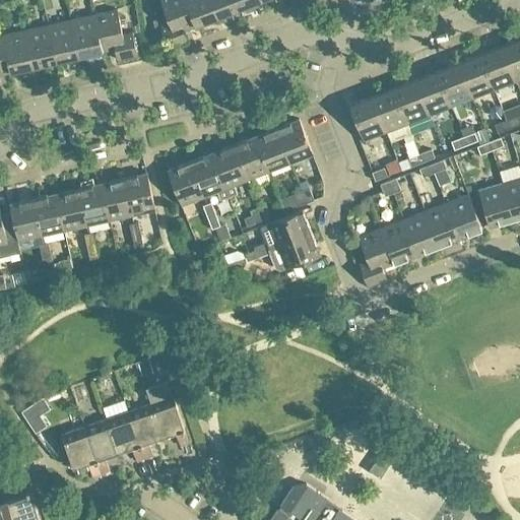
[(196,24),(186,0),(160,0),(170,22),(160,25),(169,48),(188,40),(184,29),(196,24)]
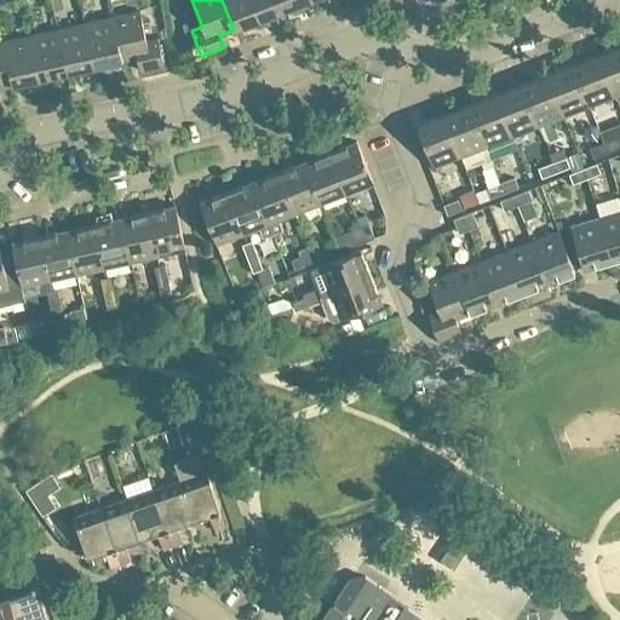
[(259,19),(252,0),(222,0),(234,29),(259,19)]
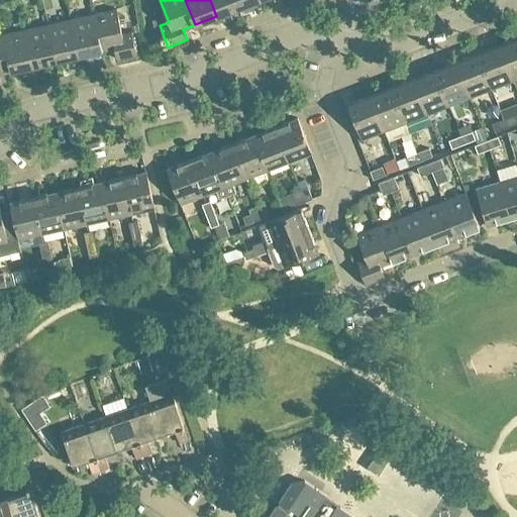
[(234,0),(210,0),(216,16),(238,7),(234,0)]
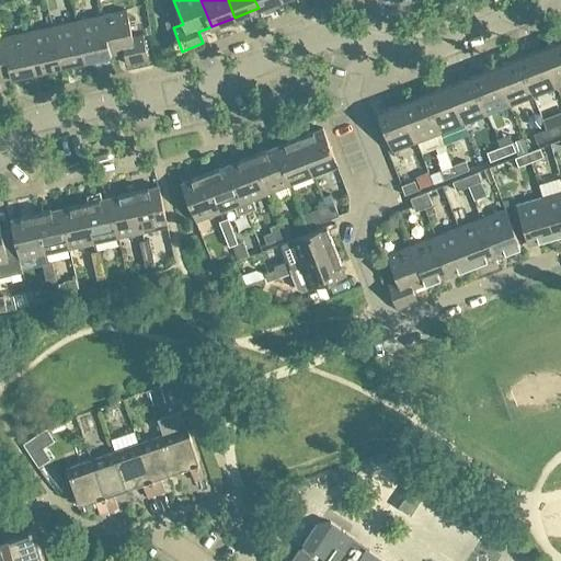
[(133,36),(126,9),(101,14),(110,55),(124,52),(127,64),(148,58),(142,34),(133,36)]
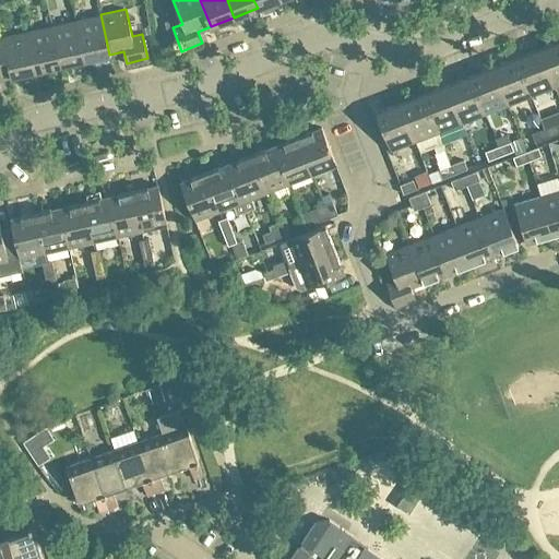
[(109,55),(100,14),(76,20),(85,60),(109,55)]
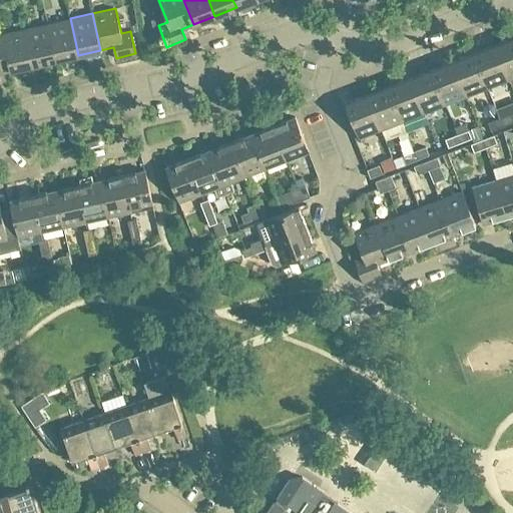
[(78,55),(70,18),(47,23),(56,60),(78,55)]
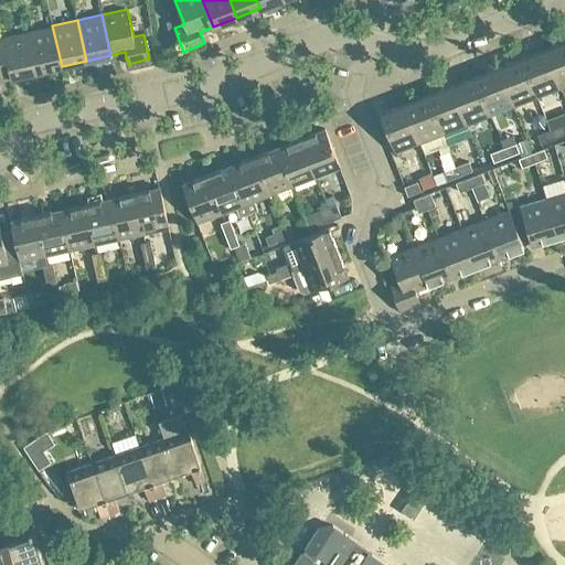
[(62,66),(52,25),(28,31),(36,72),(62,66)]
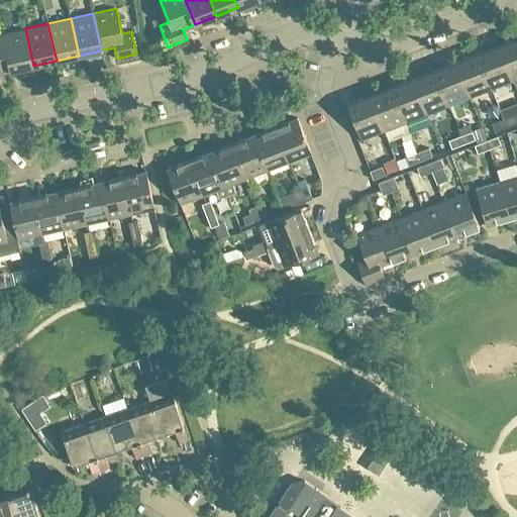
[(33,66),(25,28),(3,33),(11,71),(33,66)]
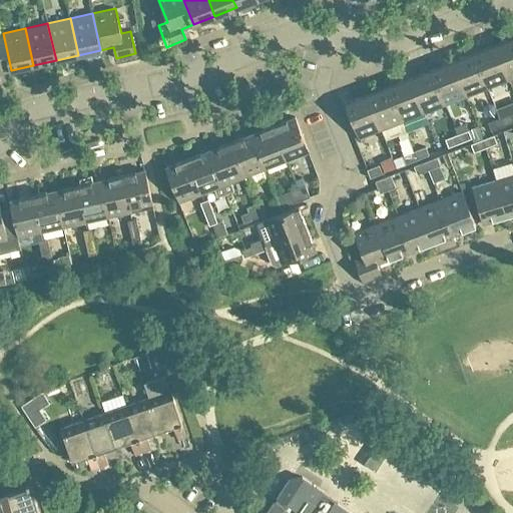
[(0,72),(11,70),(3,33),(0,33),(0,83),(1,84),(0,81),(0,72)]
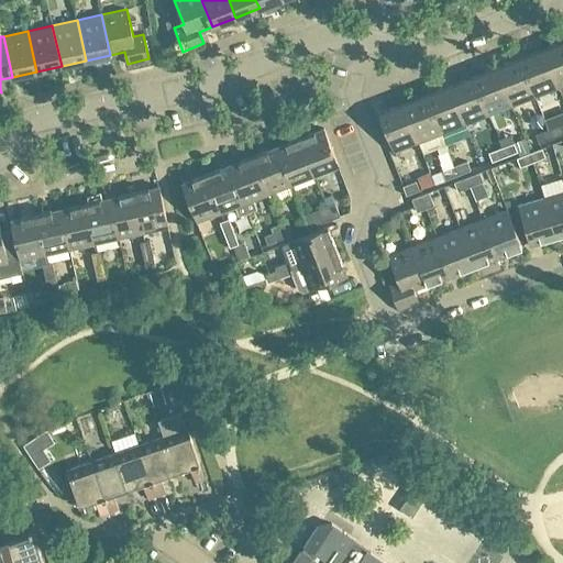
[(562,85),(562,40),(544,48),(559,87),(562,85)]
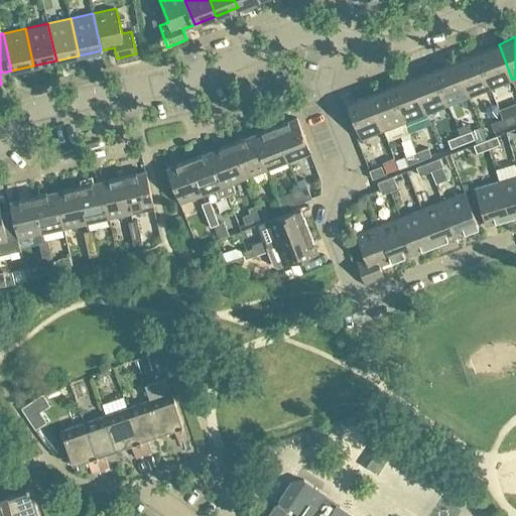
[(512,80),(499,44),(477,52),(491,88),(512,80)]
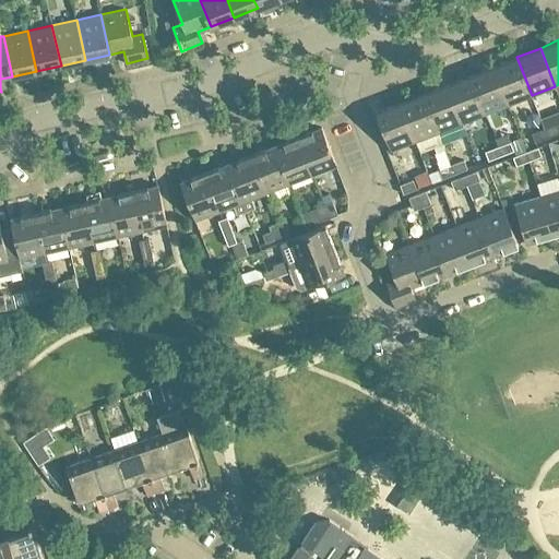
[(532,95),(516,57),(494,66),(509,104),(532,95)]
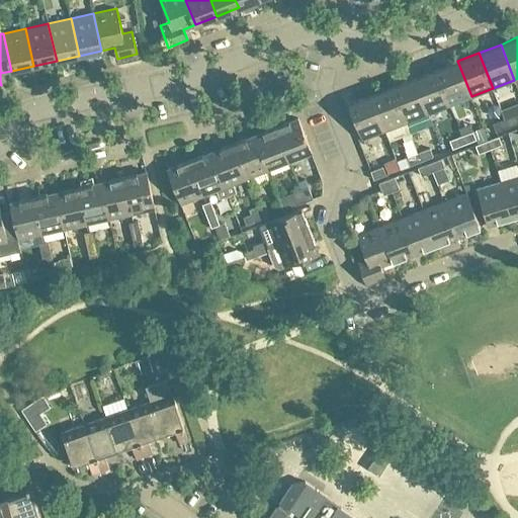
[(471,96),(457,61),(436,70),(449,104),(471,96)]
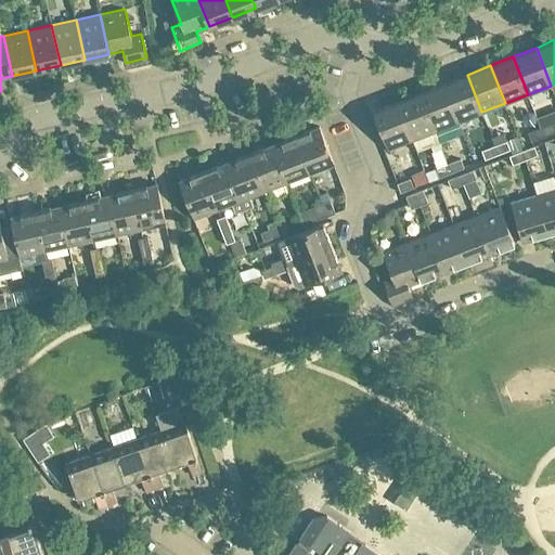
[(481,112),(467,75),(443,84),(459,121),(481,112)]
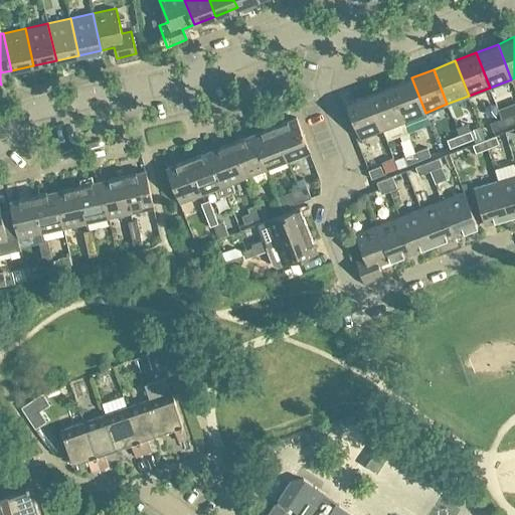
[(425,113),(411,77),(390,86),(404,121),(425,113)]
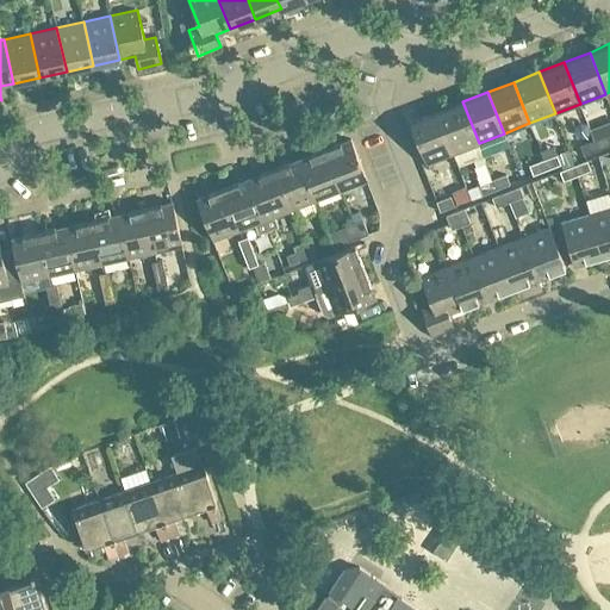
[(479,143),(462,101),(437,112),(453,153),(479,143)]
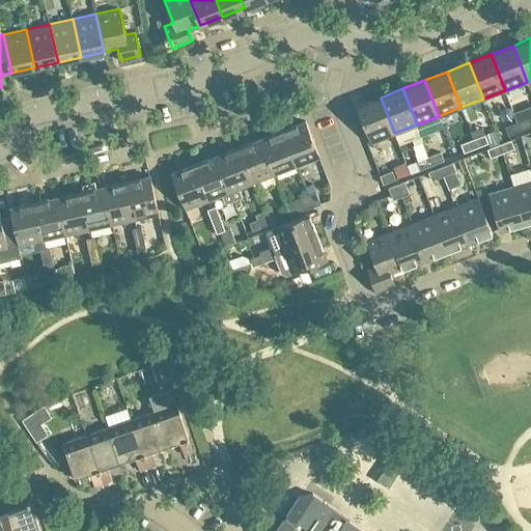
[(394,133),(381,98),(358,106),(371,142),(394,133)]
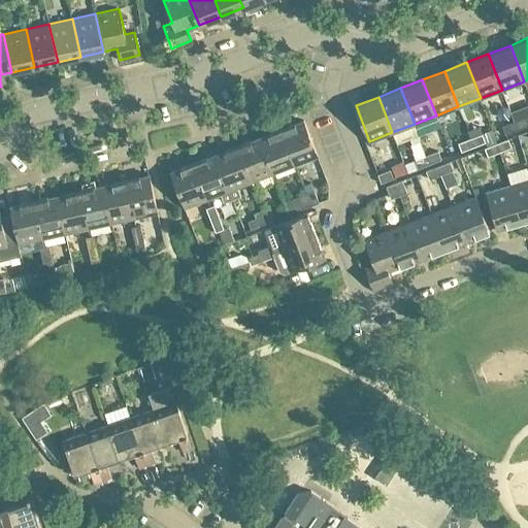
[(527,121),(526,116),(514,121),(518,129),(527,125),(527,121)]
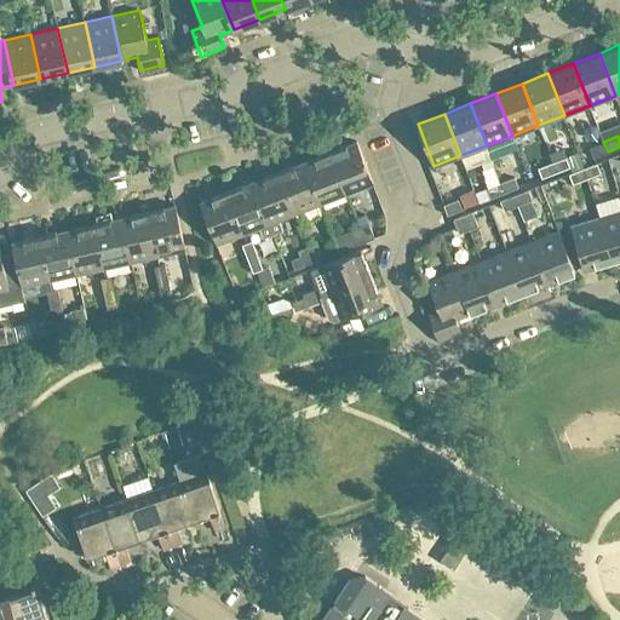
[(373,183),(356,141),(329,150),(346,193),(373,183)]
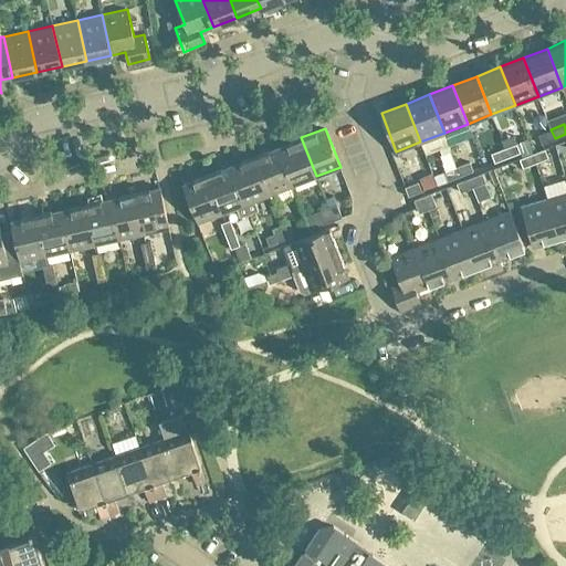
[(542,144),(555,138),(551,129),(538,134),(542,144)]
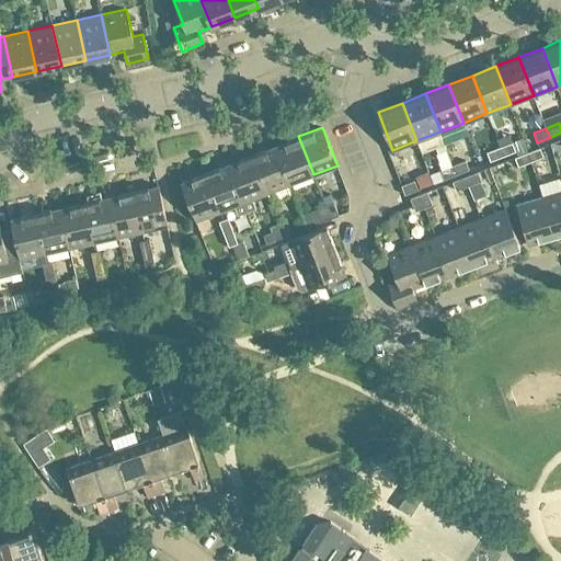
[(313,174),(298,136),(275,146),(290,184),(313,174)]
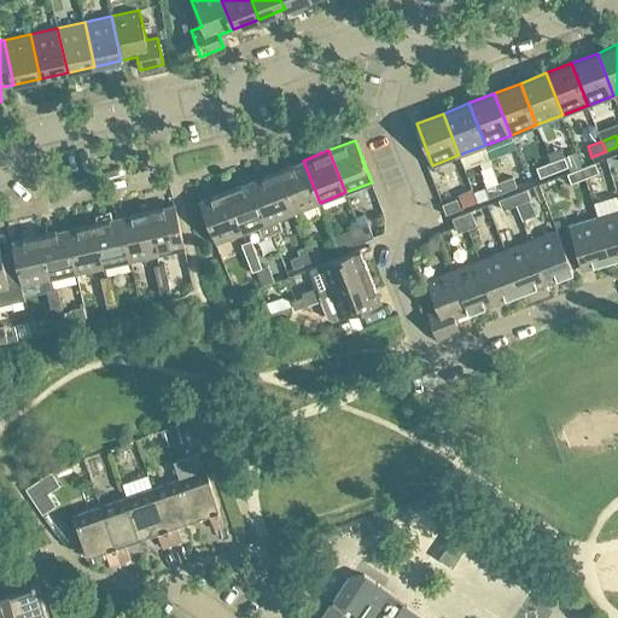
[(575,152),(564,156),(569,165),(571,172),(581,168),(575,152)]
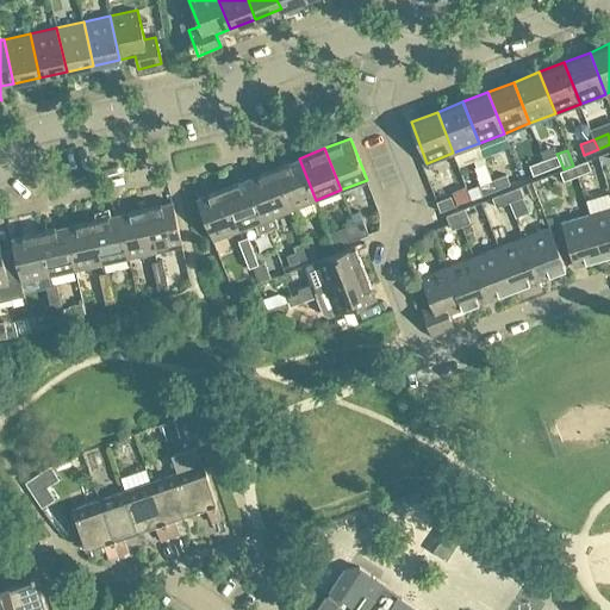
[(556,154),(543,160),(547,169),(561,163),(556,154)]
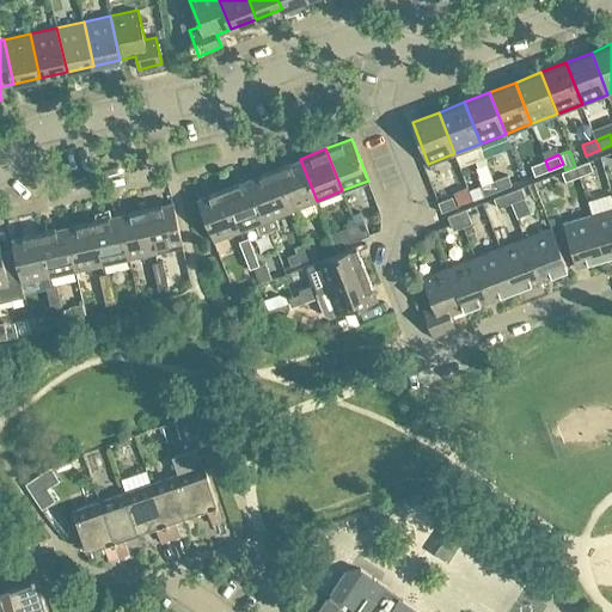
[(317,201),(300,159),(275,169),(291,210),(317,201)]
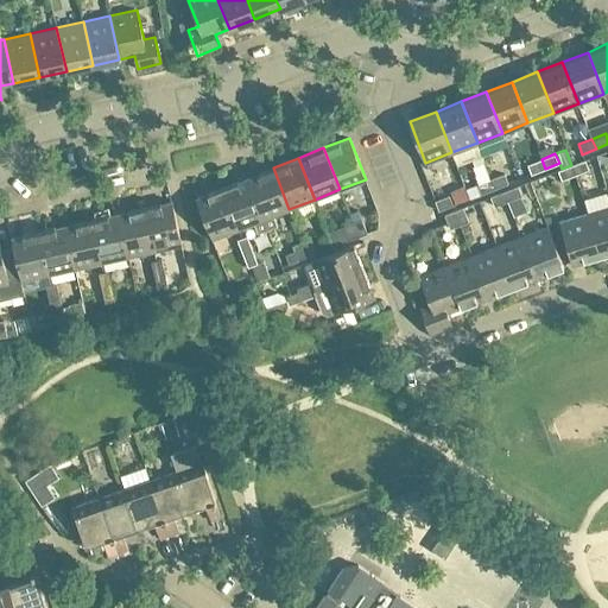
[(531,173),(545,169),(542,159),(527,164),(531,173)]
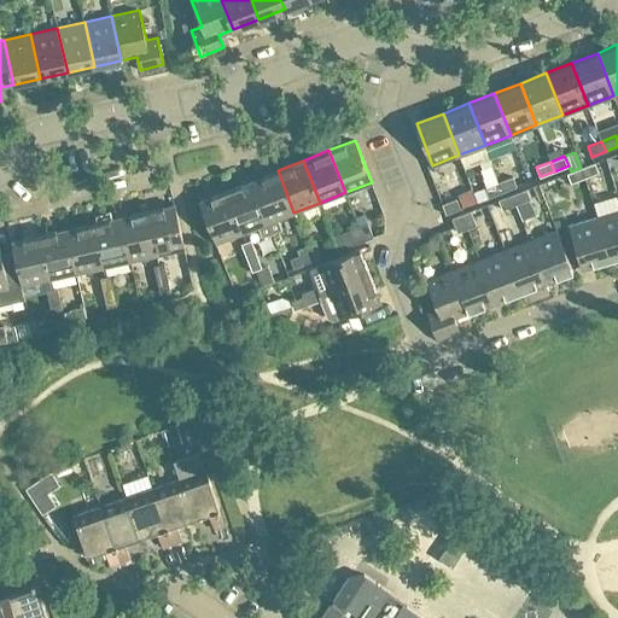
[(595,162),(581,168),(584,178),(599,172),(595,162)]
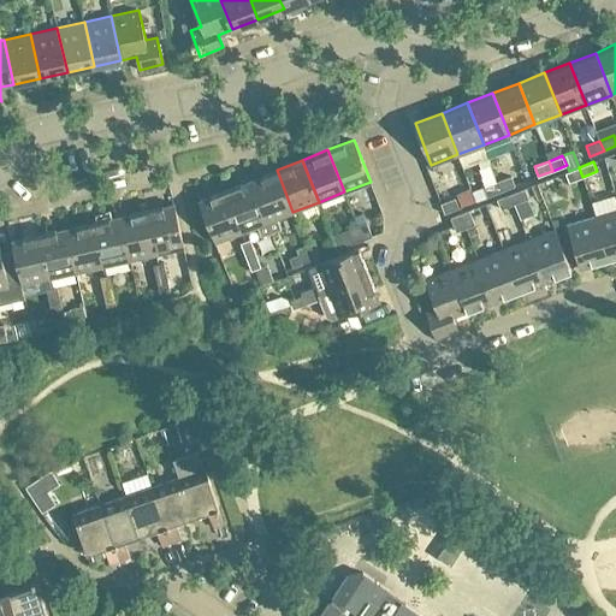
[(569,182),(582,177),(579,167),(566,172),(569,182)]
